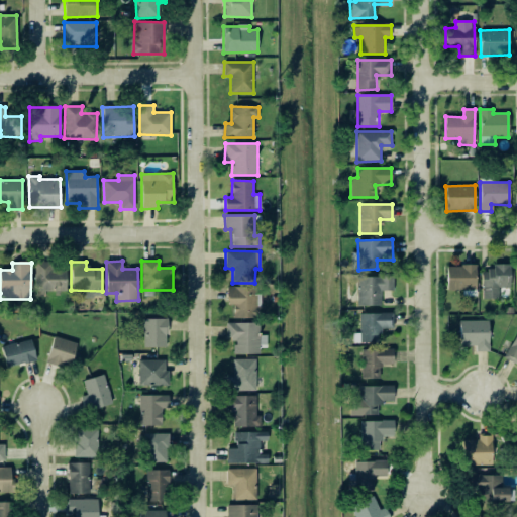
[(66,265),(35,264),(34,297),(44,297),(44,291),(66,292),(66,265)]
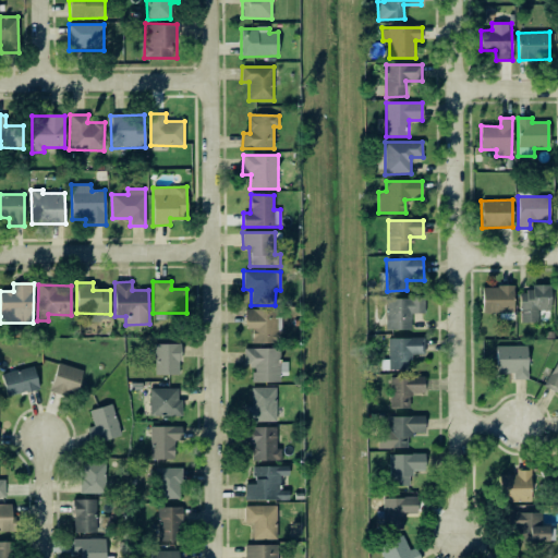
[(482,313),(513,314),(513,287),(483,287),(482,313)]
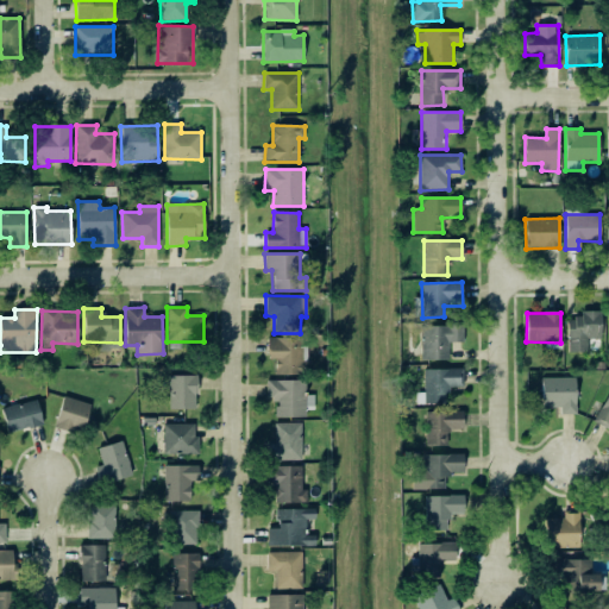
[(588,352),(588,339),(601,338),(601,314),(567,314),(567,352),(588,352)]
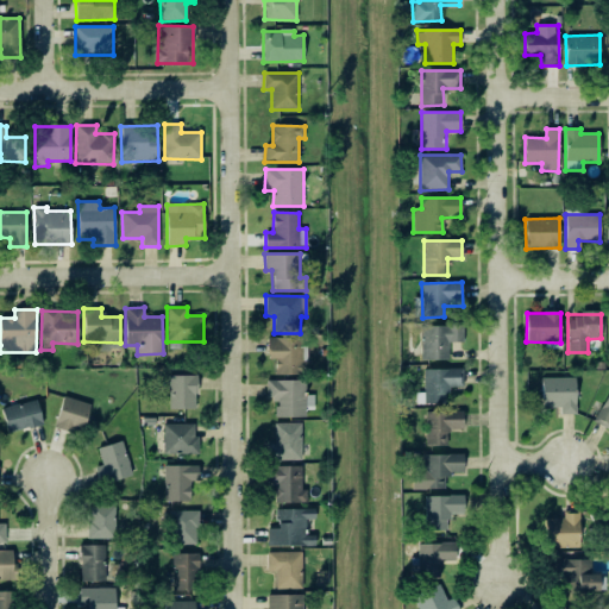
[(464,343),(463,325),(420,325),(421,360),(449,359),(449,343),(464,343)]
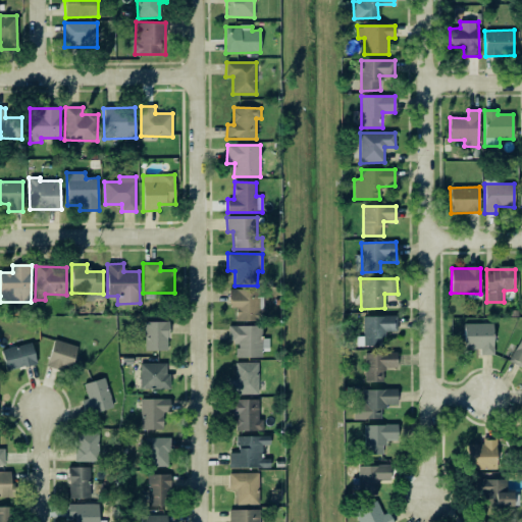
[(261,289),(228,290),(229,308),(235,307),(236,321),(262,321),(261,289)]
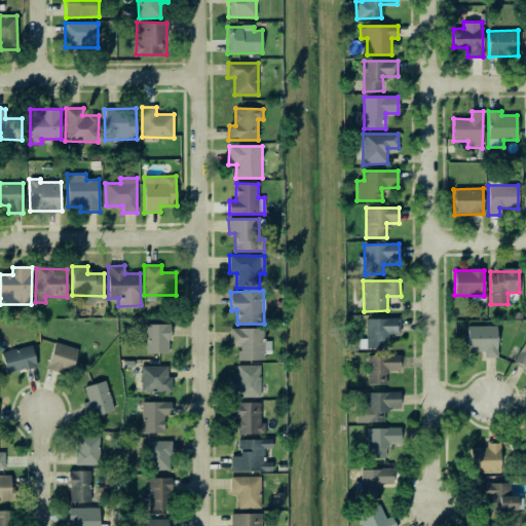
[(386,348),(386,334),(400,335),(401,320),(367,318),(366,348),(386,348)]
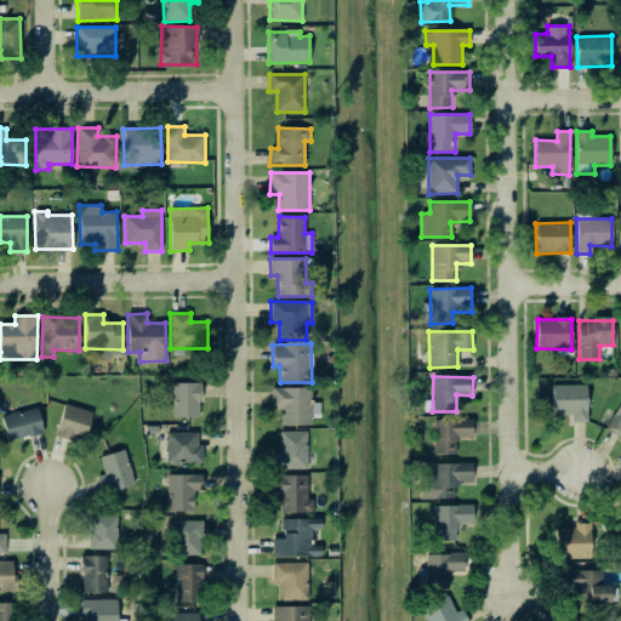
[(200,417),(200,383),(172,382),(171,416),(200,417)]
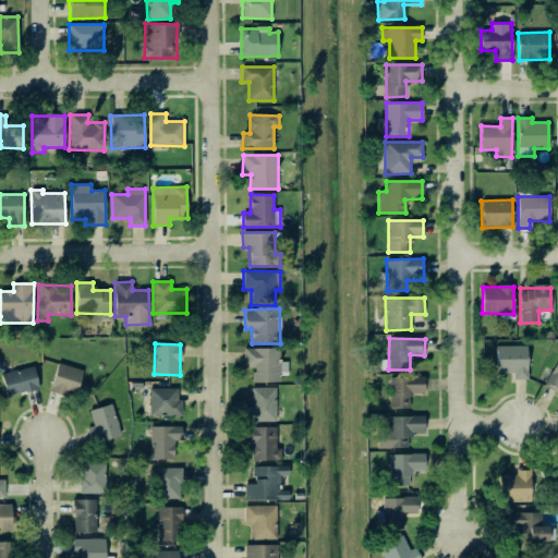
[(528,346),(496,347),(497,374),(513,374),(513,380),(528,379),(528,346)]
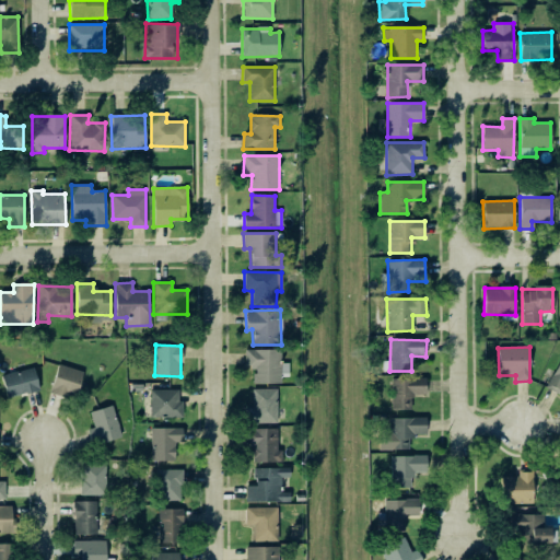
[(281,383),(280,376),(289,376),(288,363),(280,363),(280,349),(244,350),(245,369),(253,369),(253,384),(281,383)]
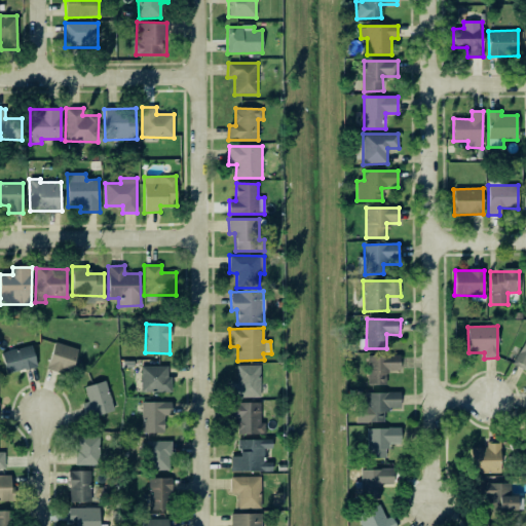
[(525,337),(513,364),(525,370),(525,337)]
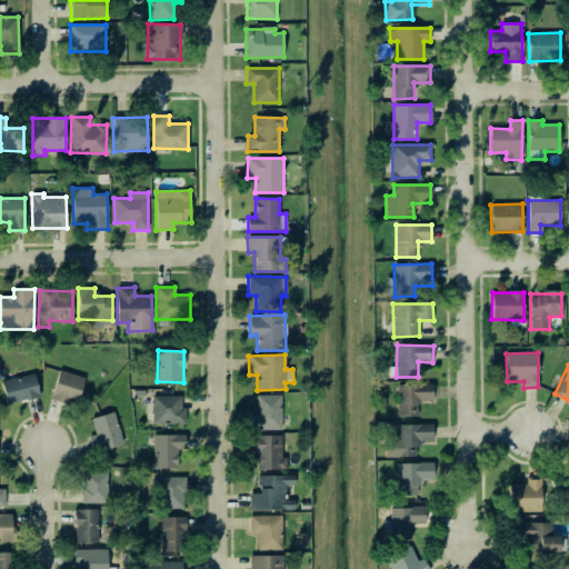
[(78,406),(83,376),(58,371),(52,400),(78,406)]
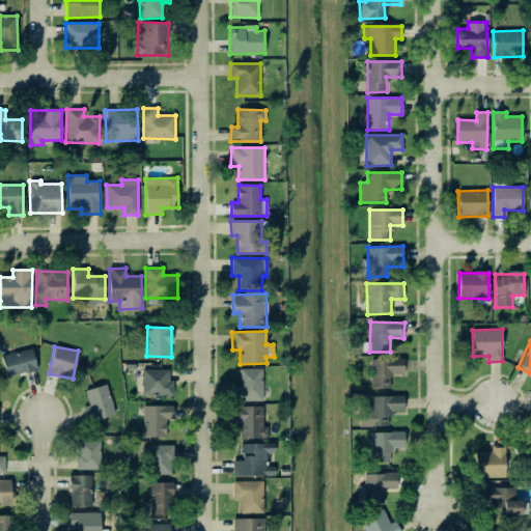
[(1,357),(6,378),(37,370),(32,348),(1,357)]
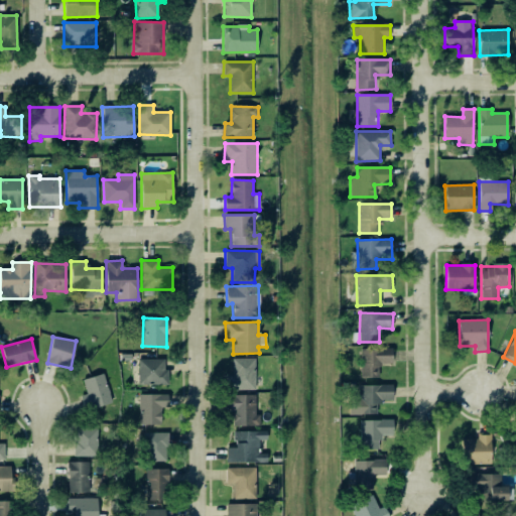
[(392,348),(361,349),(361,378),(379,378),(379,364),(392,364),(392,348)]
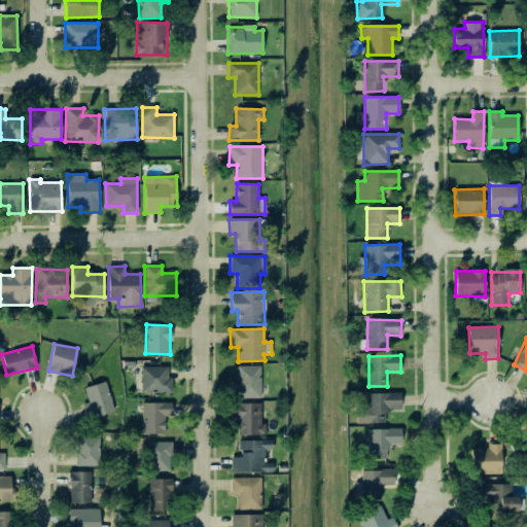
[(260,398),(260,365),(237,366),(238,383),(231,384),(231,398),(260,398)]
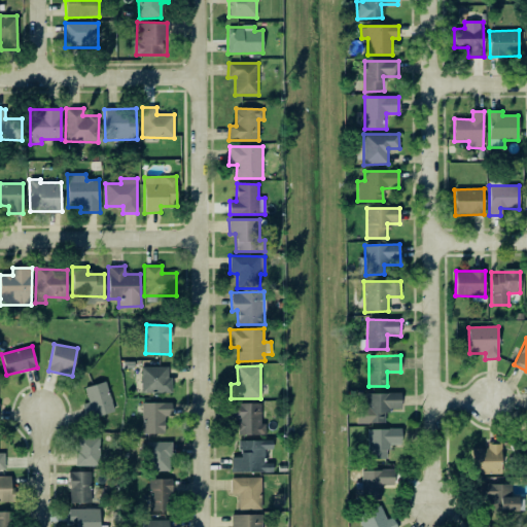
[(168,366),(141,367),(141,393),(172,392),(172,377),(168,377),(168,366)]
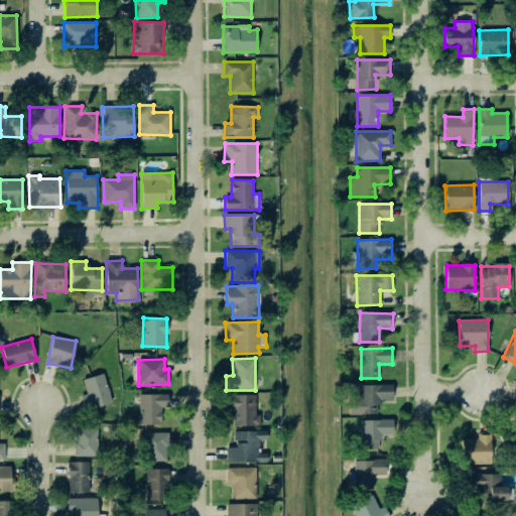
[(83,380),(87,394),(81,396),(85,411),(112,403),(103,374),(83,380)]
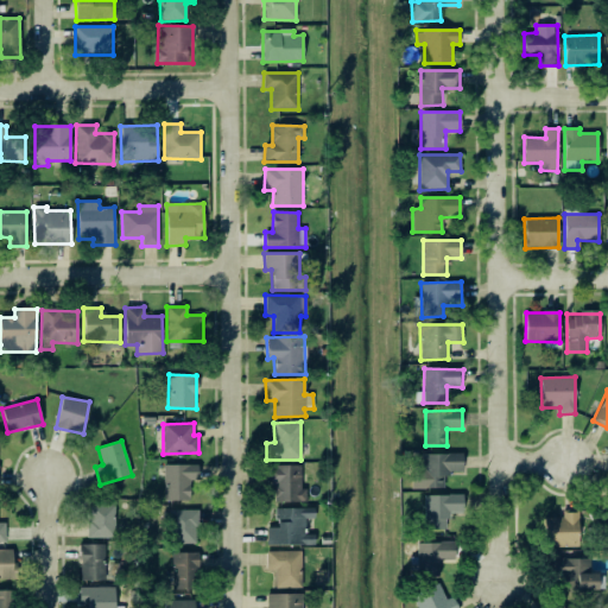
[(443,489),(444,473),(462,474),(463,455),(423,453),(423,472),(412,470),(411,488),(443,489)]
